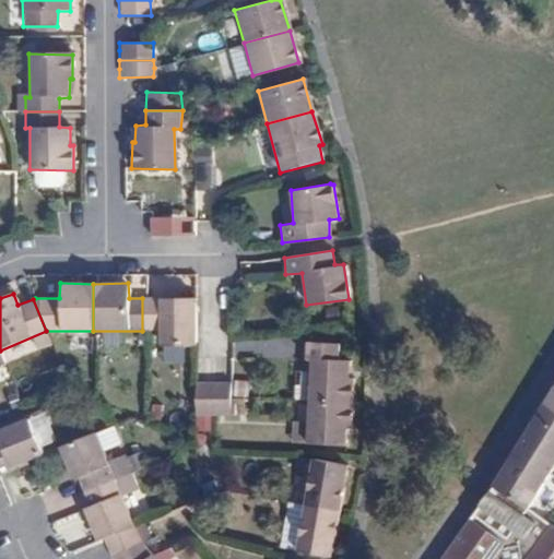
[(160,345),(192,345),(192,298),(142,298),(142,331),(158,331),(160,345)]
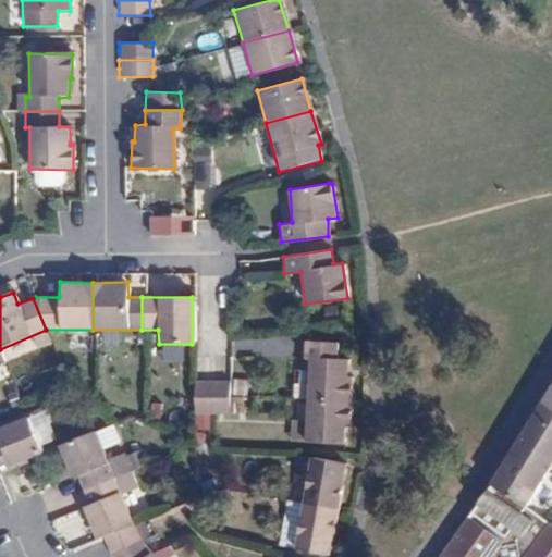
[(348,376),(347,358),(338,357),(339,342),(305,341),(304,357),(309,357),(307,398),(351,400),(353,376),(348,376)]
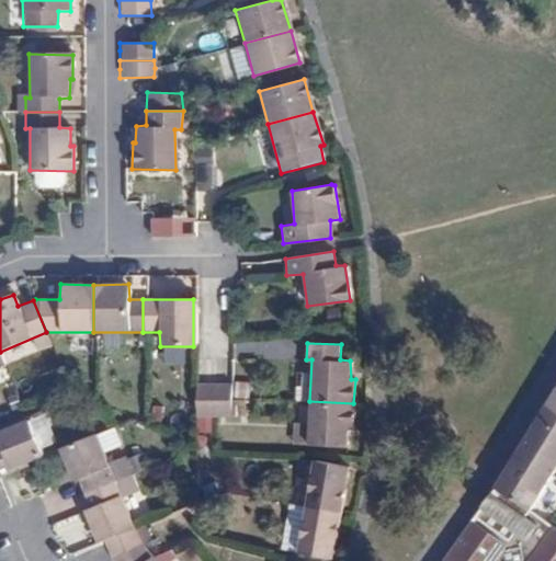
[(228,399),(229,382),(211,384),(212,416),(229,416),(228,399)]
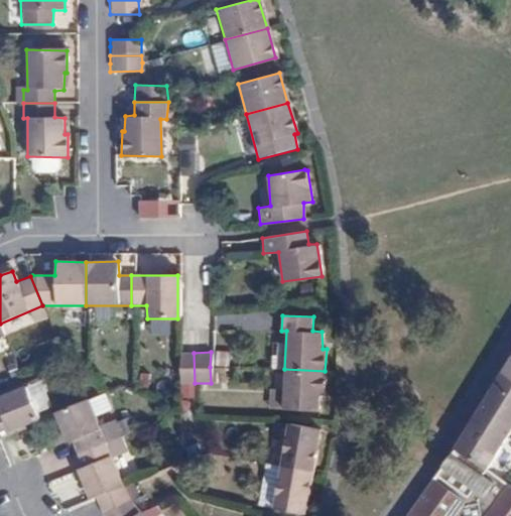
[(195,383),(194,353),(178,353),(178,383),(195,383)]
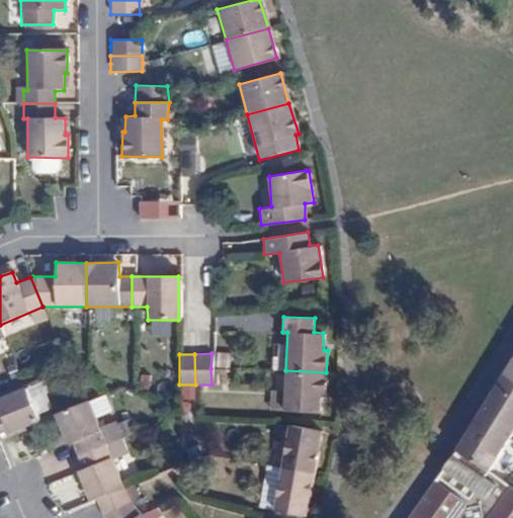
[(512,355),(502,373),(512,379),(512,355)]
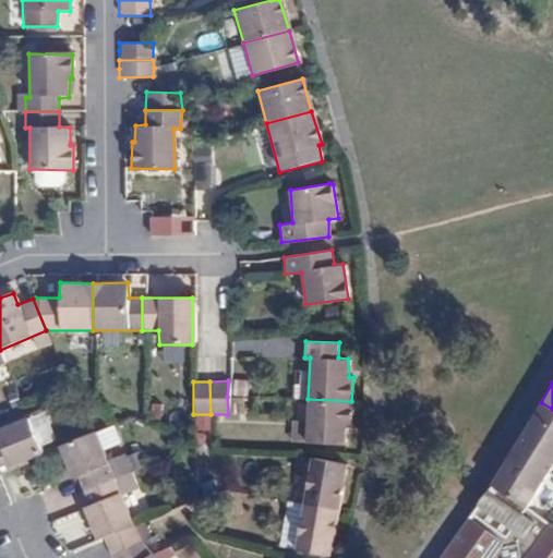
[(351,425),(351,401),(308,399),(307,440),(346,444),(346,426),(351,425)]
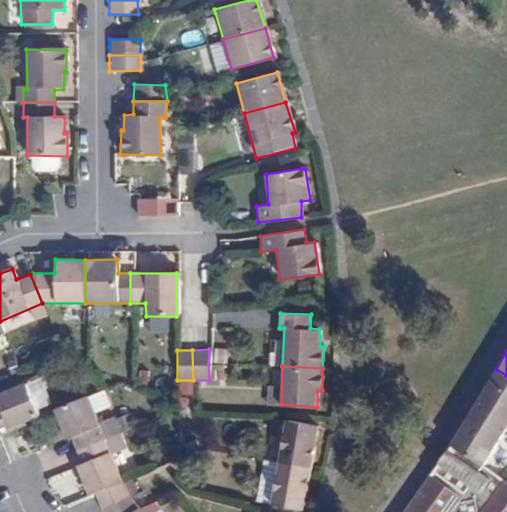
[(469,413),(502,433),(506,424),(506,375),(496,369),(469,413)]
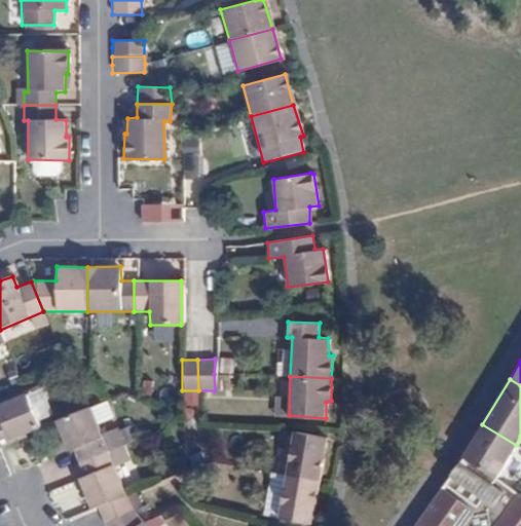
[(40,387),(26,393),(36,419),(50,414),(40,387)]
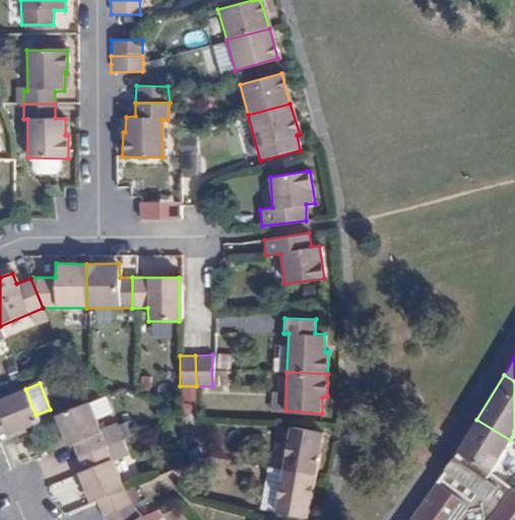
[(9,435),(39,421),(36,414),(25,389),(25,388),(0,399),(0,442),(10,439),(9,435)]
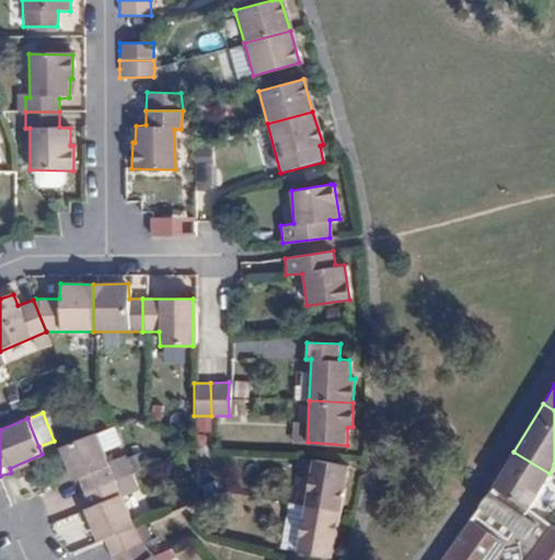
[(83,492),(114,479),(130,473),(123,456),(107,462),(96,432),(58,447),(71,479),(77,478),(83,492)]
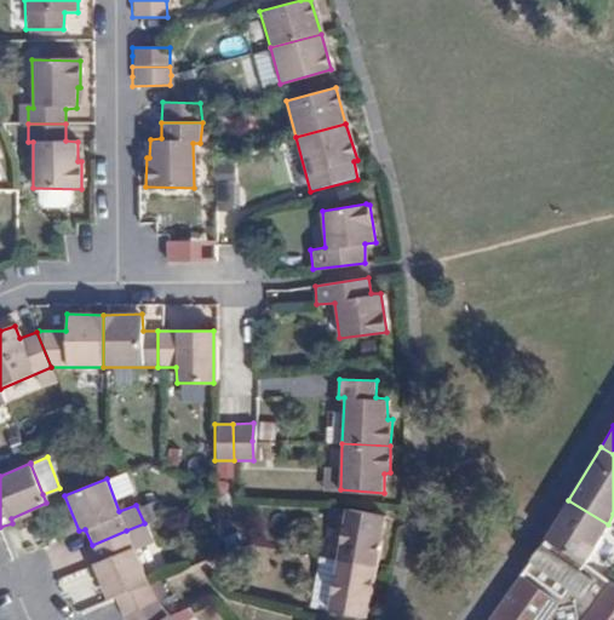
[(568,500),(544,539),(583,563),(608,524),(568,500)]
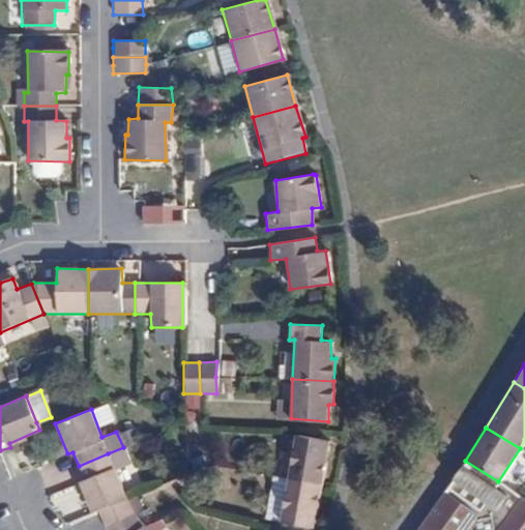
[(329,441),(326,440),(295,435),(288,477),(321,483),(329,441)]
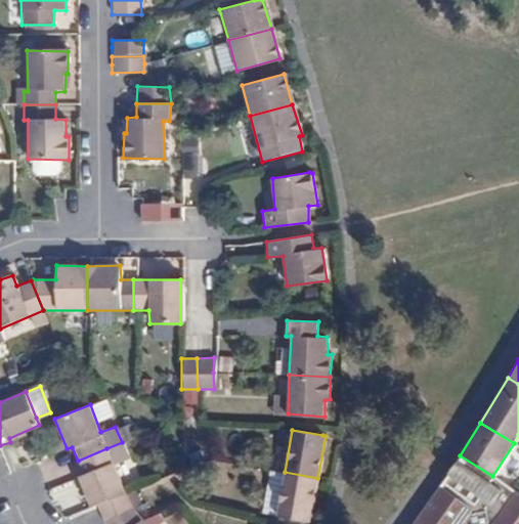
[(90,507),(95,505),(125,492),(106,448),(78,461),(83,473),(78,476),(90,507)]
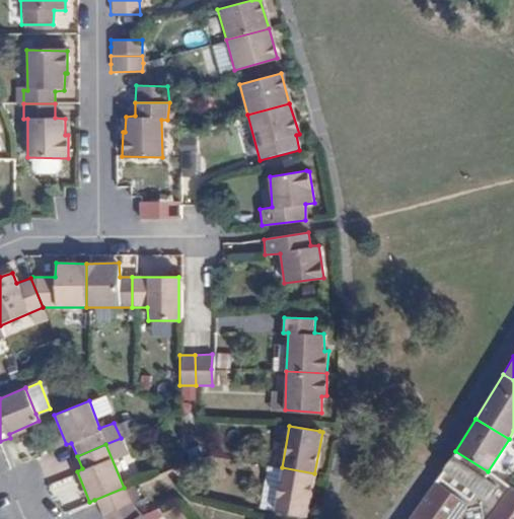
[(513,518),(513,490),(488,471),(455,451),(407,518),(513,518)]
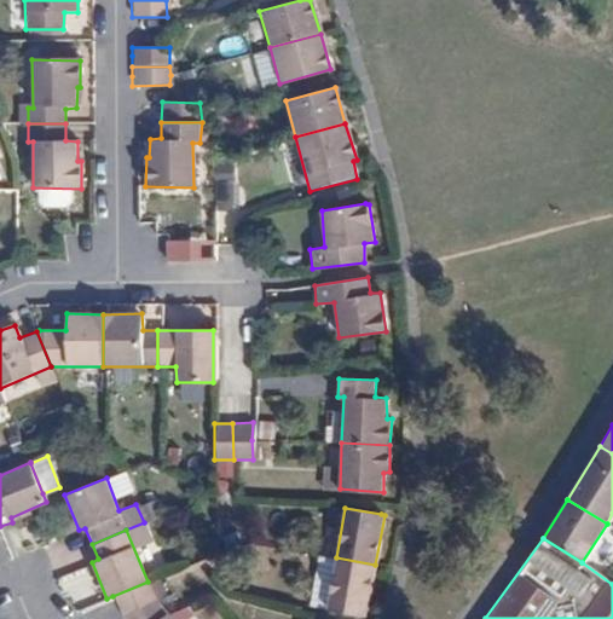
[(328,609),(366,617),(375,565),(336,557),(328,609)]
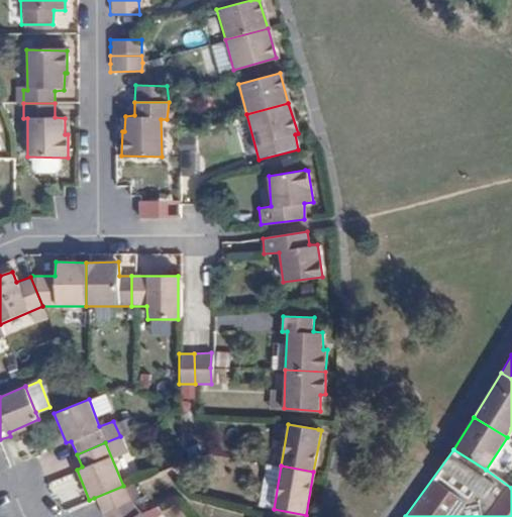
[(94,498),(102,516),(129,500),(123,486),(94,498)]
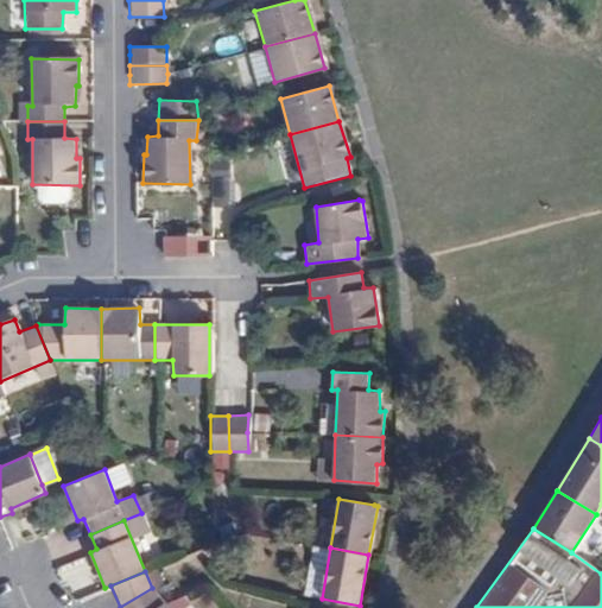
[(120,607),(156,607),(163,603),(152,588),(120,607)]
